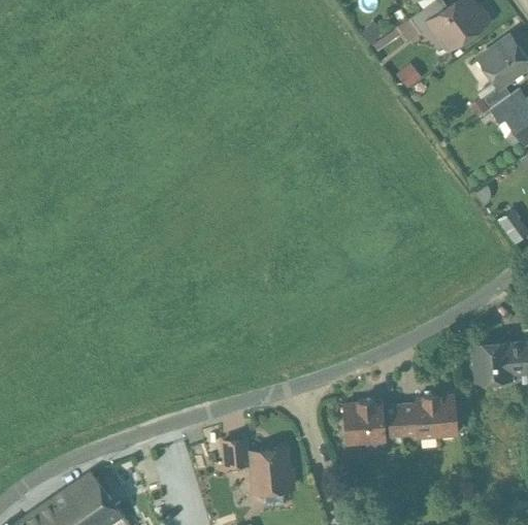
[(440,0),(437,0),(409,21),(420,36),(431,28),(427,23),(447,9),(440,0)]
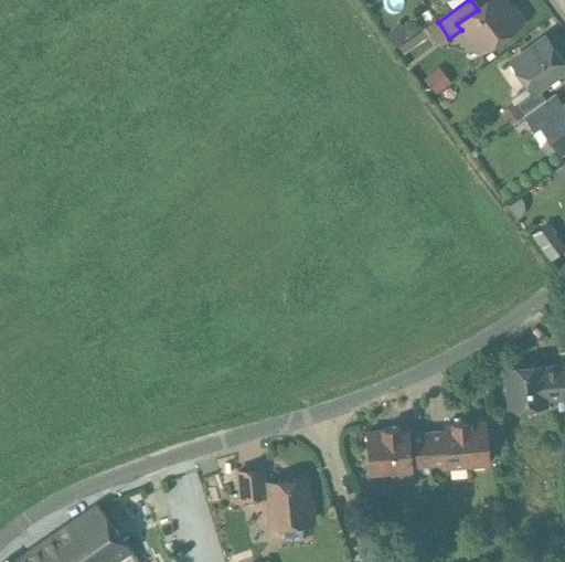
[(491,0),(478,10),(457,24),(461,30),(469,41),(476,42),(482,52),(519,27),(520,20),(513,11),(507,10),(499,0),(491,0)]
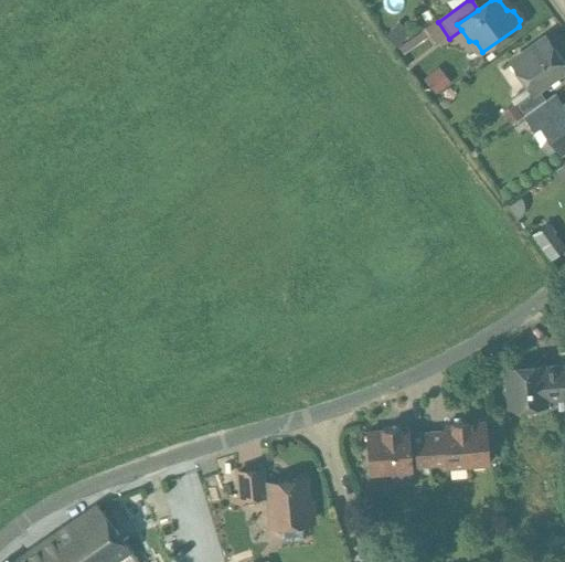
[(564,65),(546,40),(511,65),(532,95),(533,95),(537,92),(564,72),(564,65)]
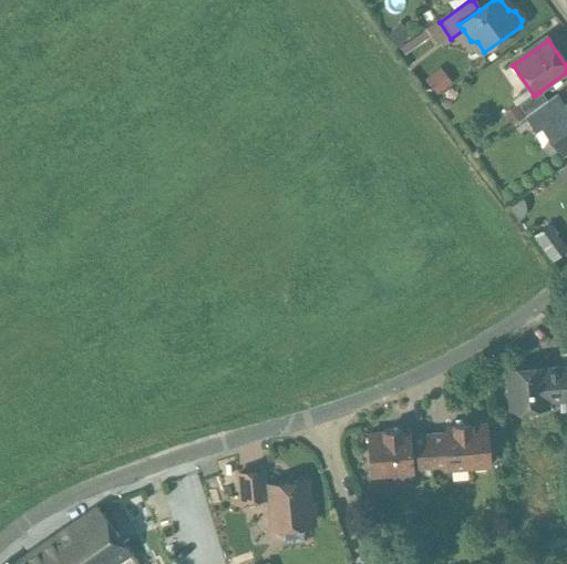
[(534,95),(516,108),(524,120),(527,118),(547,103),(539,92),(535,95),(534,95)]
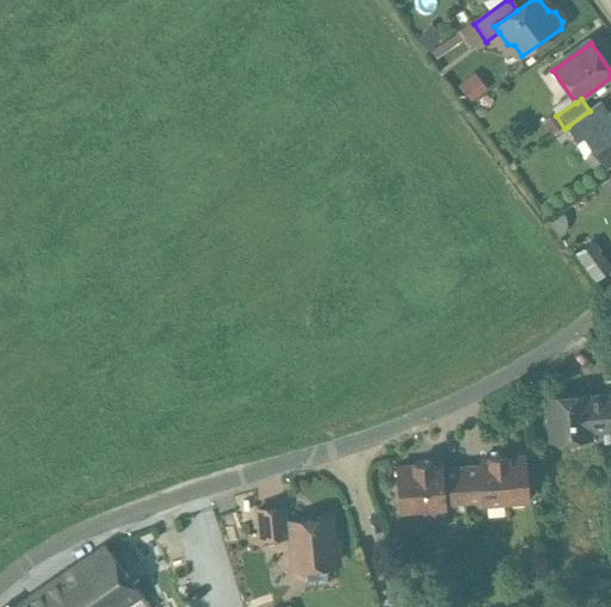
[(590,111),(568,127),(578,141),(585,135),(584,135),(608,117),(599,105),(590,111)]
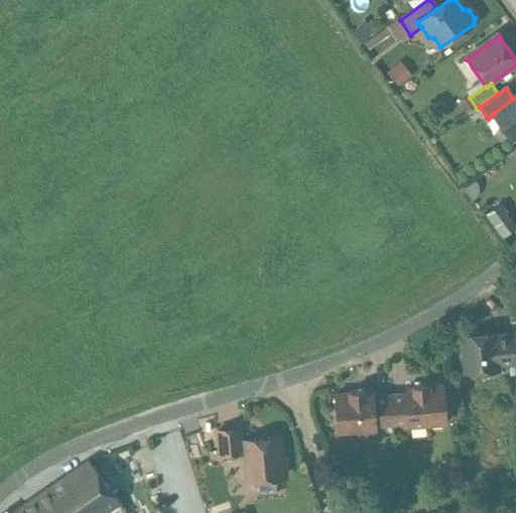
[(515,97),(513,99),(493,114),(494,114),(512,140),(515,136),(515,97)]
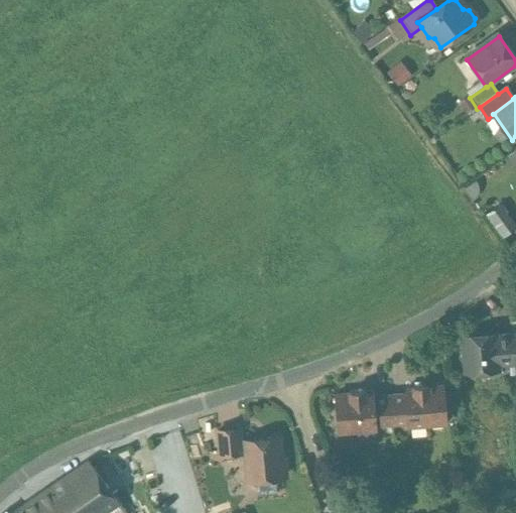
[(515,222),(504,205),(487,217),(503,240),(515,230),(515,222)]
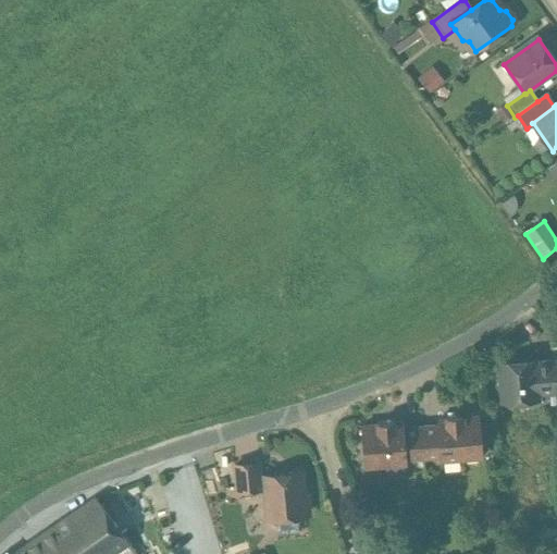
[(535,361),(498,365),(502,406),(539,403),(539,396),(535,366),(535,361)]
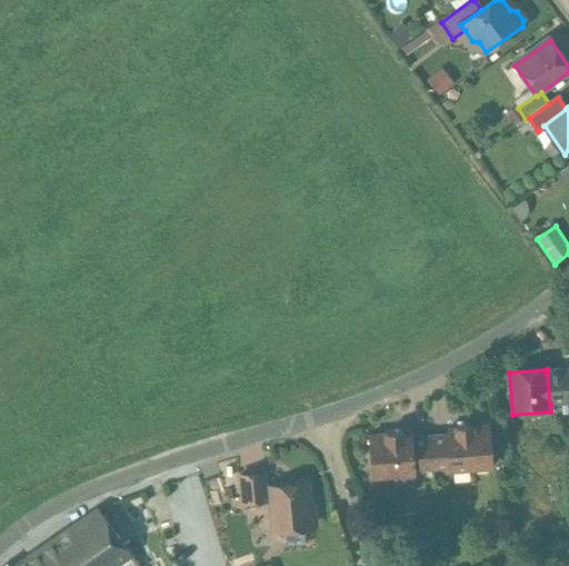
[(565,373),(547,374),(550,405),(568,404),(565,373)]
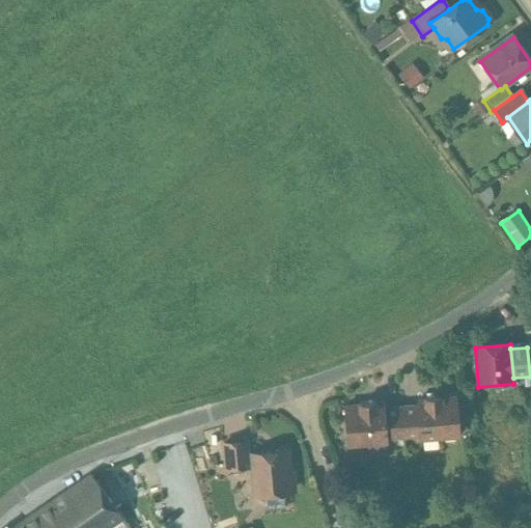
[(441,398),(425,400),(425,403),(417,403),(420,442),(459,439),(456,399),(441,400),(441,398)]
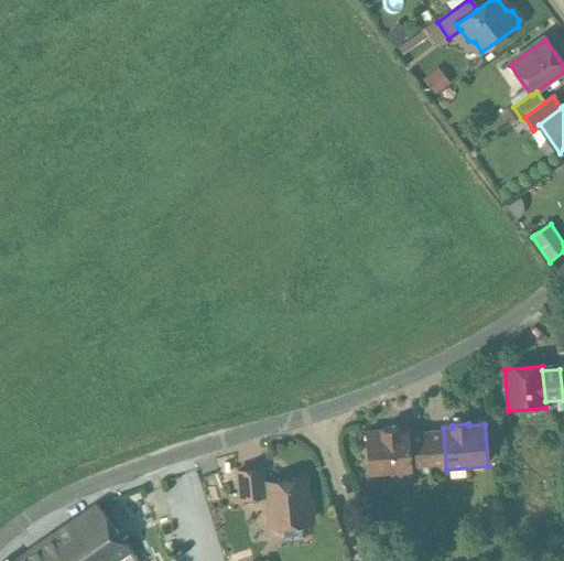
[(399,430),(382,431),(382,433),(366,434),(369,476),(411,473),(411,468),(409,438),(408,431),(399,432),(399,430)]
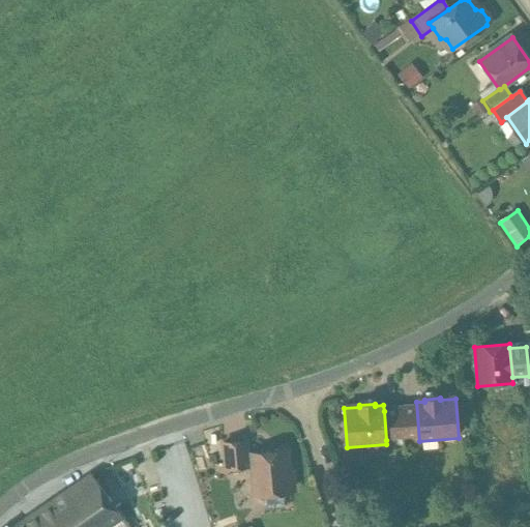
[(416,408),(400,410),(403,439),(419,437),(418,436),(416,408)]
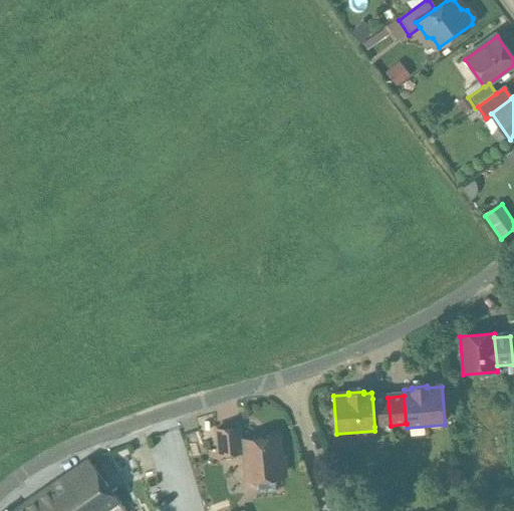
[(388,398),(372,399),(374,427),(391,426),(388,398)]
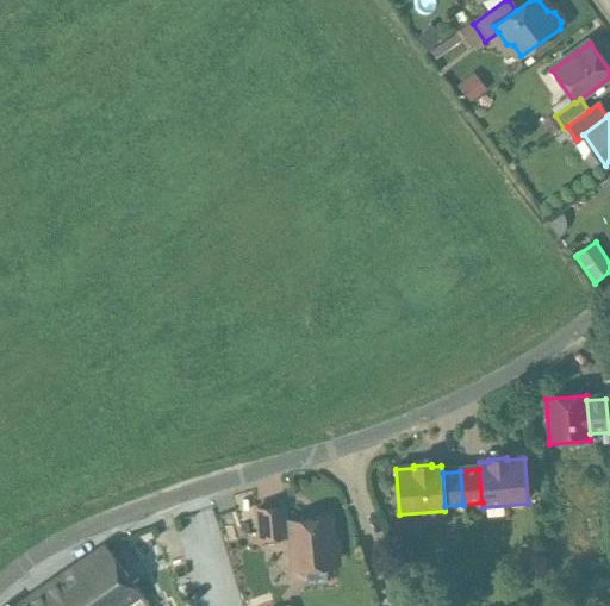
[(284,510),(257,512),(260,541),(286,538),(284,510)]
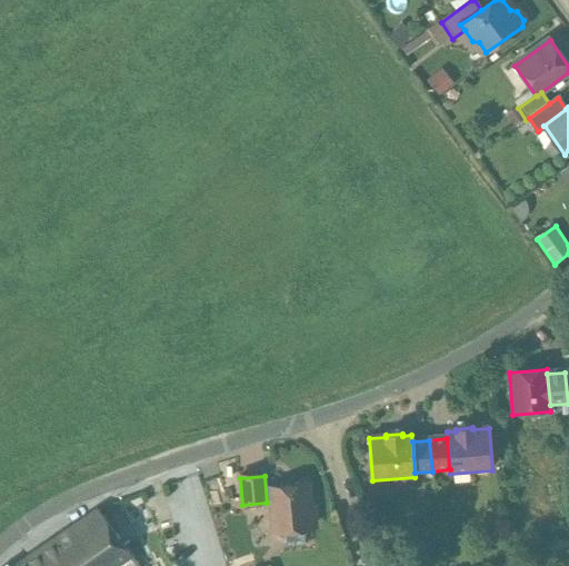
[(307,486),(270,489),(273,534),(281,533),(283,552),(306,549),(303,530),(311,530),(311,526),(315,522),(313,513),(309,509),(307,486)]
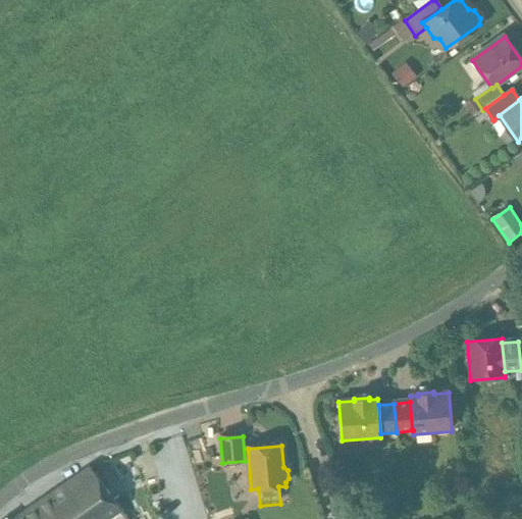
[(121,518),(89,472),(22,518),(121,518)]
